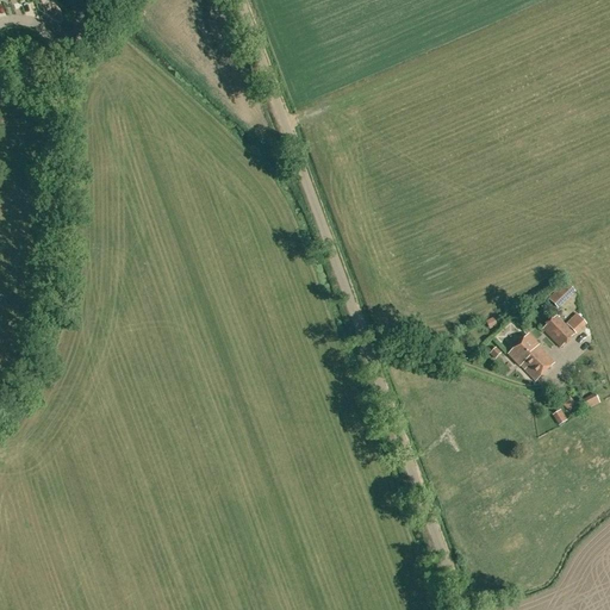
[(559,309),(576,292),(565,282),(549,298),(559,309)]
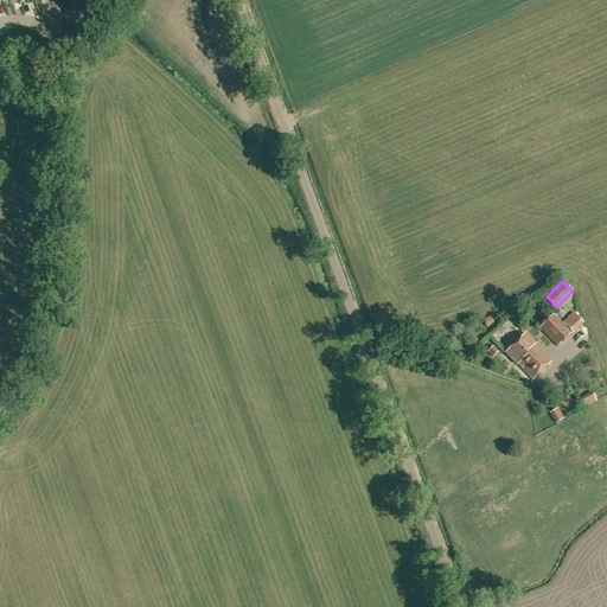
[(557,346),(572,333),(554,314),(540,328),(557,346)]
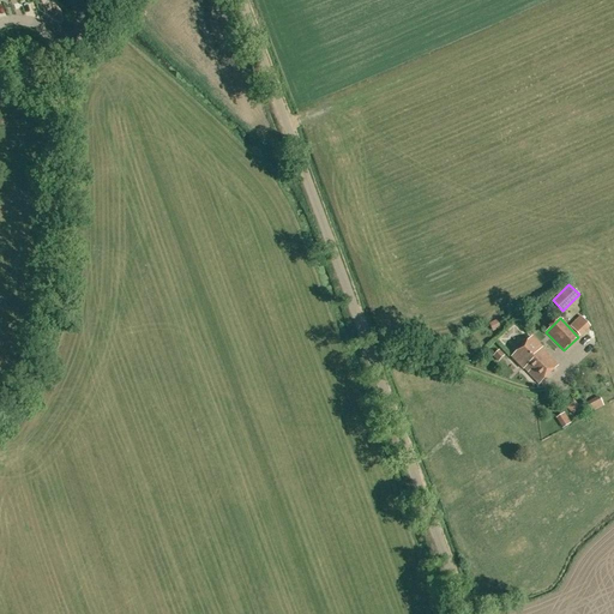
[(497,321),(489,324),(493,331),(500,329),(497,321)]
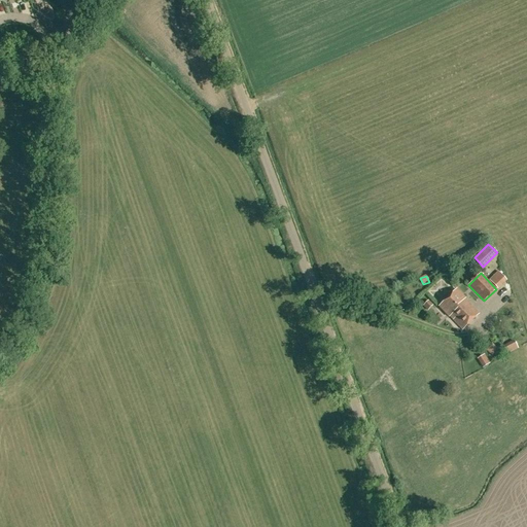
[(462,329),(479,314),(464,300),(465,299),(457,289),(438,307),(449,317),(450,316),(462,329)]
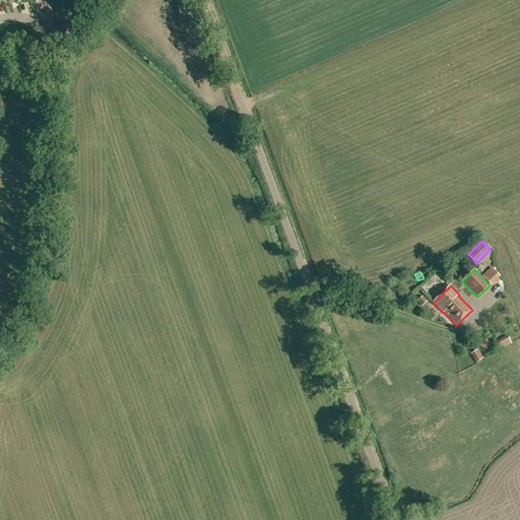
[(427,302),(421,298),(417,302),(421,306),(427,302)]
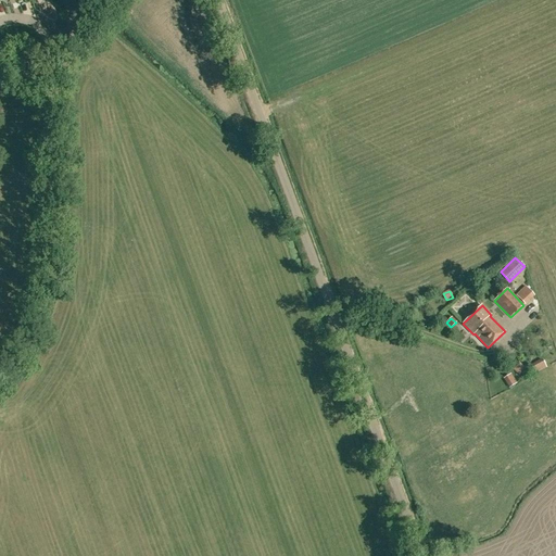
[(510,375),(504,378),(504,379),(509,388),(516,383),(510,375)]
